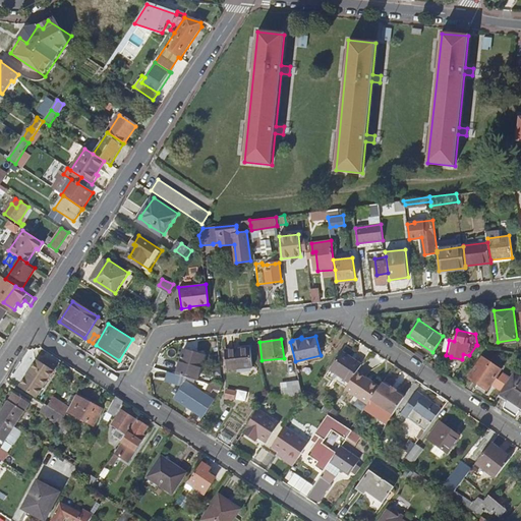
[(250,348),(225,350),(227,370),(252,367),(250,348)]
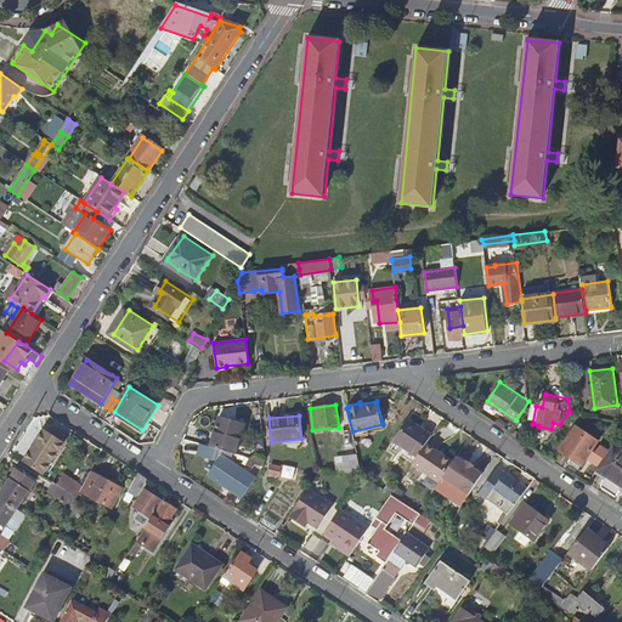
[(219,418),(211,447),(233,454),(235,454),(243,424),(219,418)]
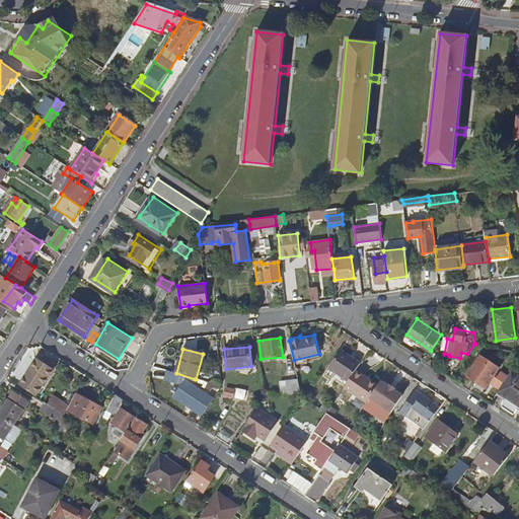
[(328,367),(330,369),(327,374),(344,386),(355,370),(360,362),(342,350),(328,367)]
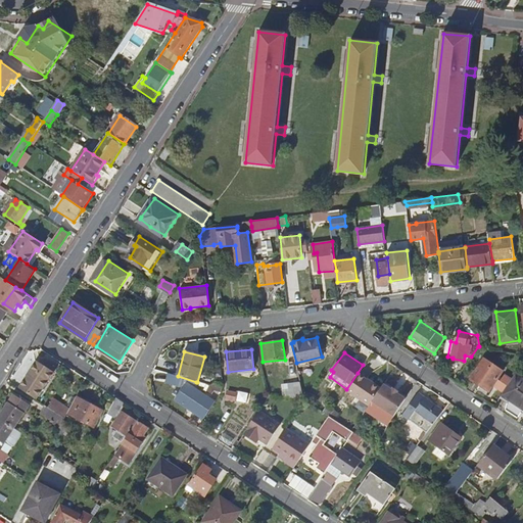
[(484,359),(470,379),(488,391),(503,370),(484,359)]
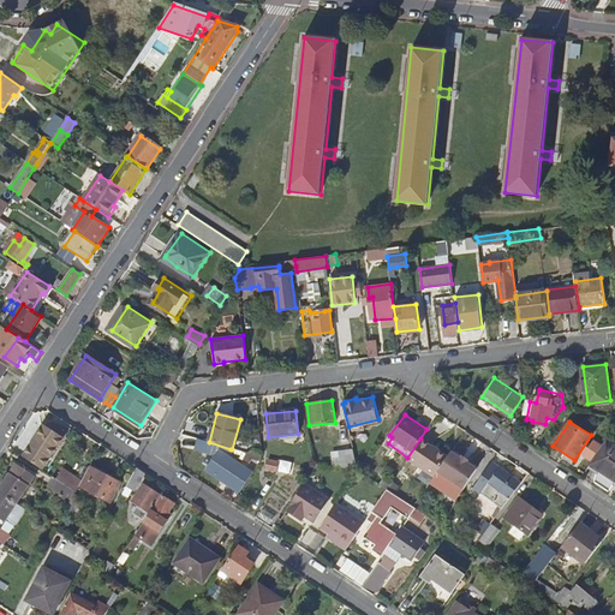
[(45,425),(23,457),(42,470),(64,439),(45,425)]
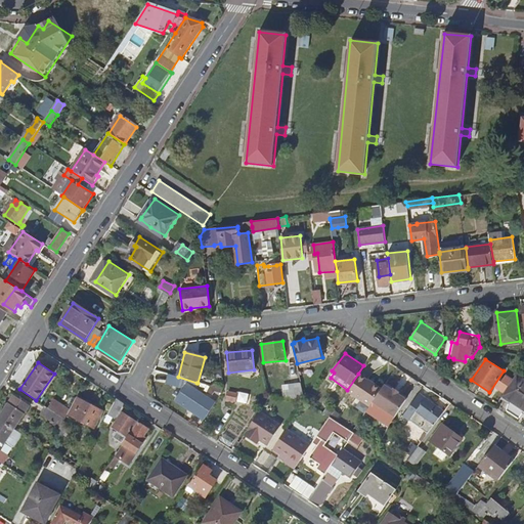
[(445,375),(455,382),(460,376),(447,370),(445,375)]
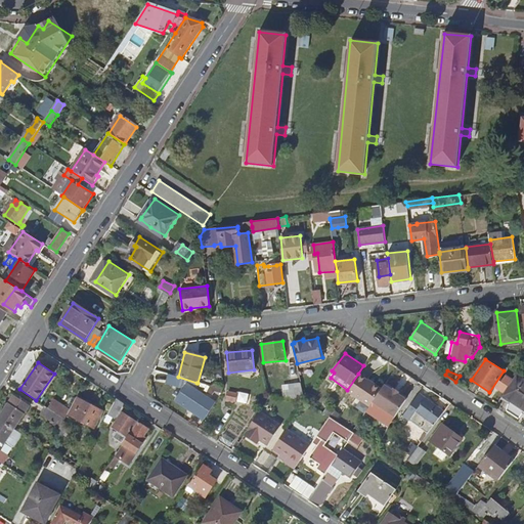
[(523,378),(516,373),(503,394),(523,408),(523,378)]
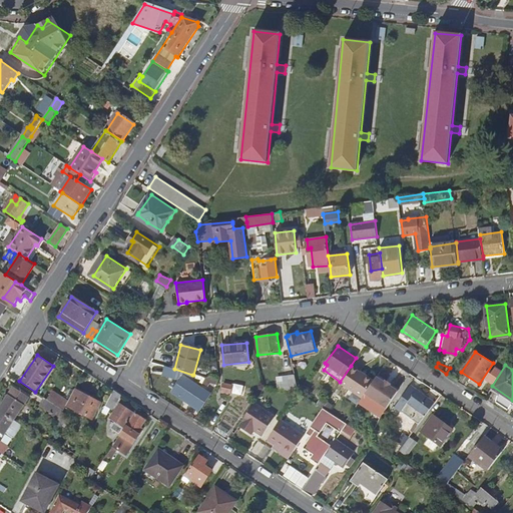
[(365,393),(373,381),(351,366),(340,382),(361,397),(365,393)]
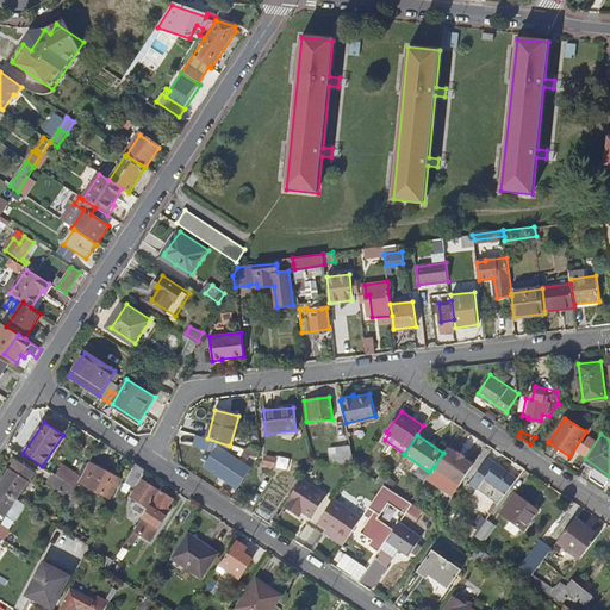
[(204,437),(203,447),(215,450),(217,447),(226,453),(229,446),(207,439),(204,437)]
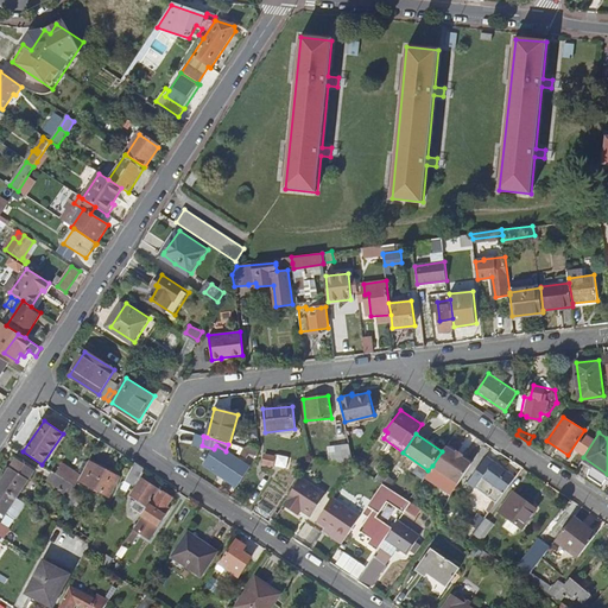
[(457,481),(470,463),(460,455),(456,453),(457,450),(447,443),(442,451),(432,466),(428,470),(426,474),(451,491),(457,481)]
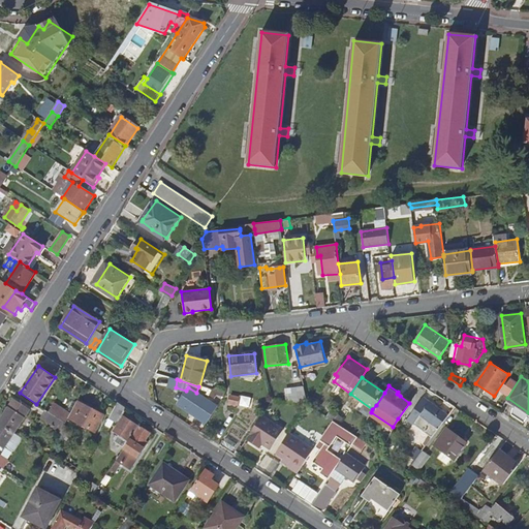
[(292,389),(297,403),(307,404),(308,404),(304,386),(292,389)]
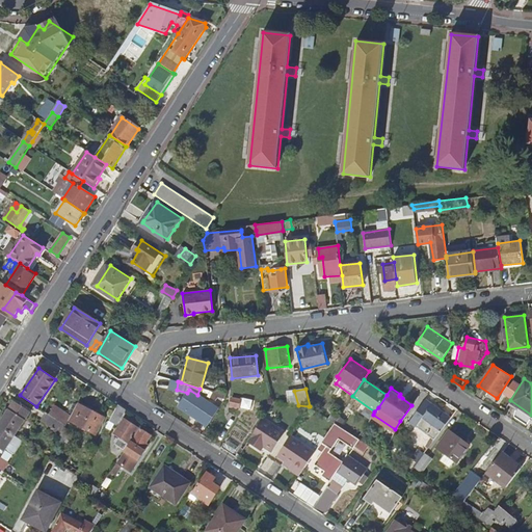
[(187,393),(179,406),(203,423),(214,406),(197,395),(189,390),(187,393)]
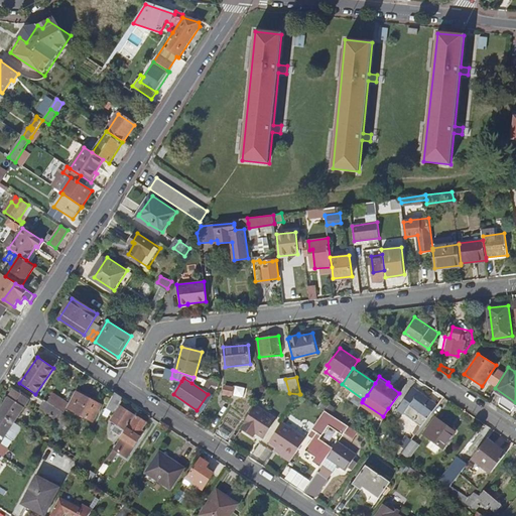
[(213,378),(211,384),(219,386),(221,380),(213,378)]
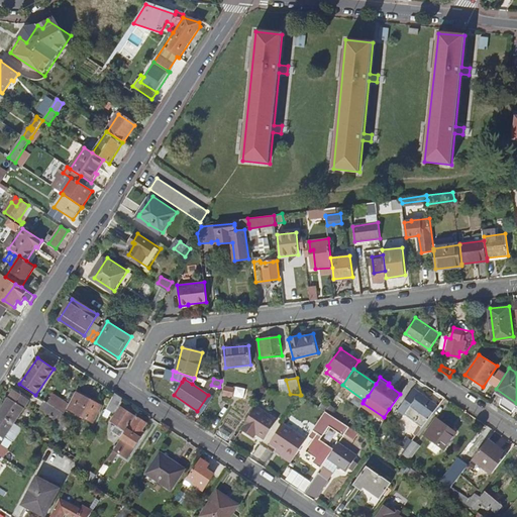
[(253,390),(235,387),(235,389),(225,387),(224,394),(233,396),(233,395),(252,398),(253,390)]
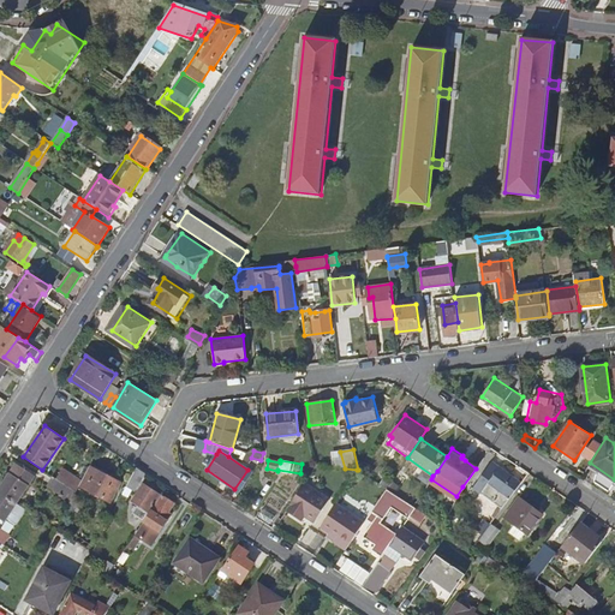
[(479,491),(481,493),(501,508),(520,483),(499,466),(499,467),(491,461),(473,487),(479,491)]
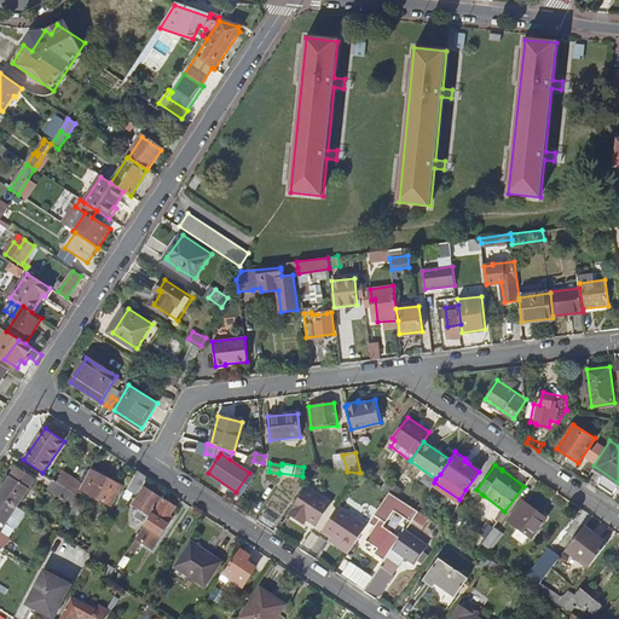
[(17,468),(0,492),(0,495),(18,507),(35,480),(17,468)]
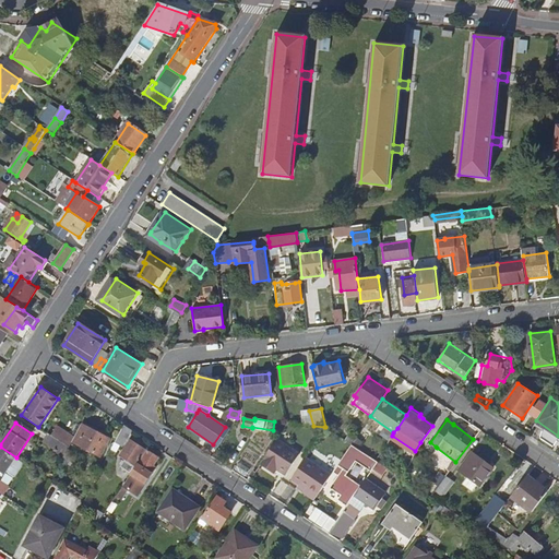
[(109,439),(82,425),(74,438),(72,442),(81,447),(80,449),(86,452),(87,450),(100,456),(109,439)]
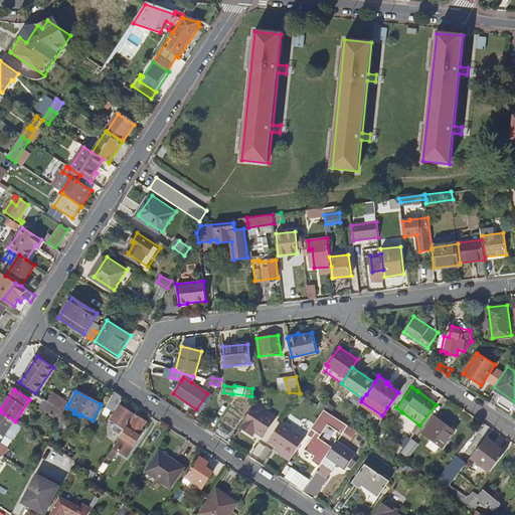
[(114,391),(106,408),(112,411),(122,396),(114,391)]
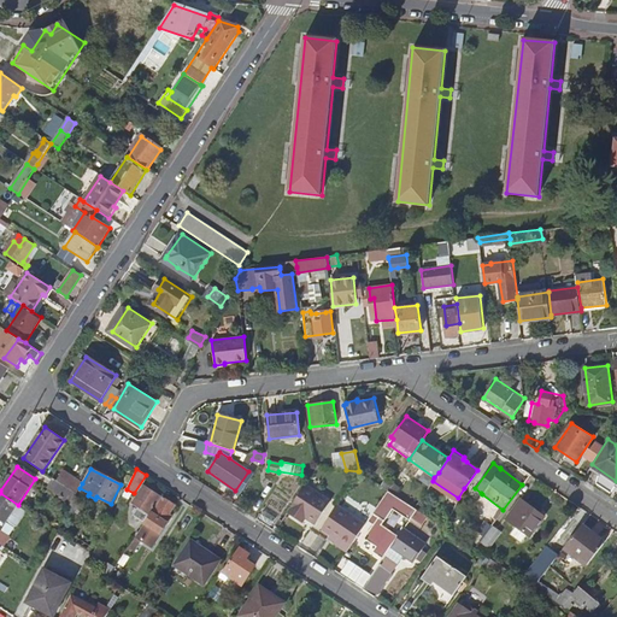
[(80,488),(82,483),(71,476),(65,472),(59,482),(77,494),(80,488)]
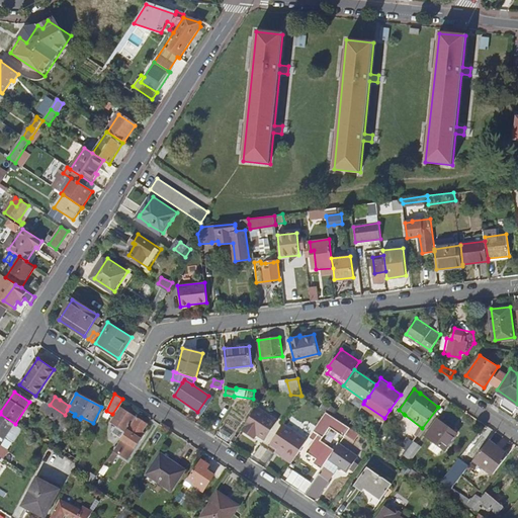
[(60,423),(65,415),(50,405),(47,403),(42,410),(53,417),(52,418),(60,423)]
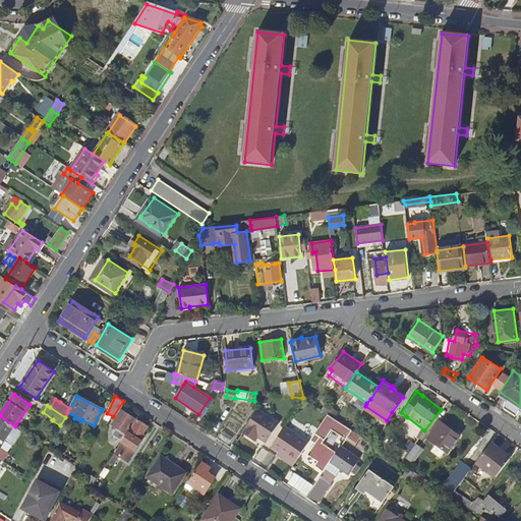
[(257,409),(242,432),(252,440),(254,436),(272,447),(284,427),(257,409)]
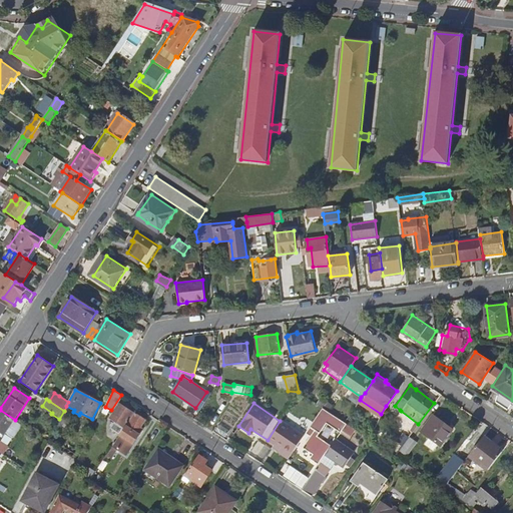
[(119,405),(110,419),(123,427),(132,414),(119,405)]
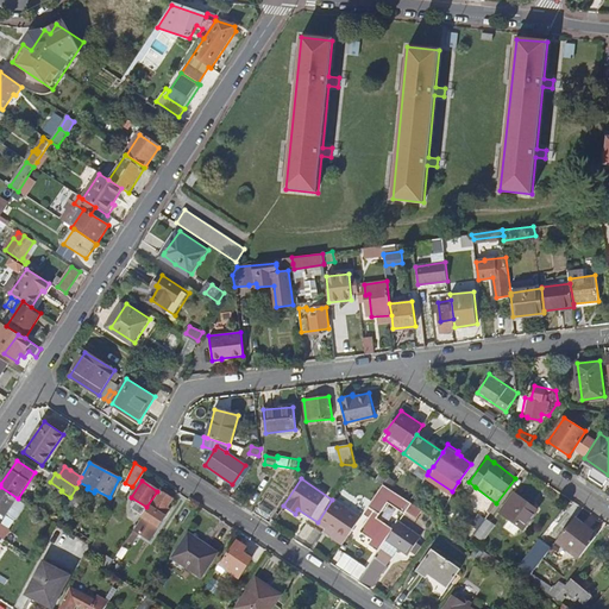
[(388,502),(405,513),(412,503),(382,484),(364,510),(371,514),(362,528),(374,537),(371,541),(381,548),(387,539),(395,526),(378,515),(388,502)]
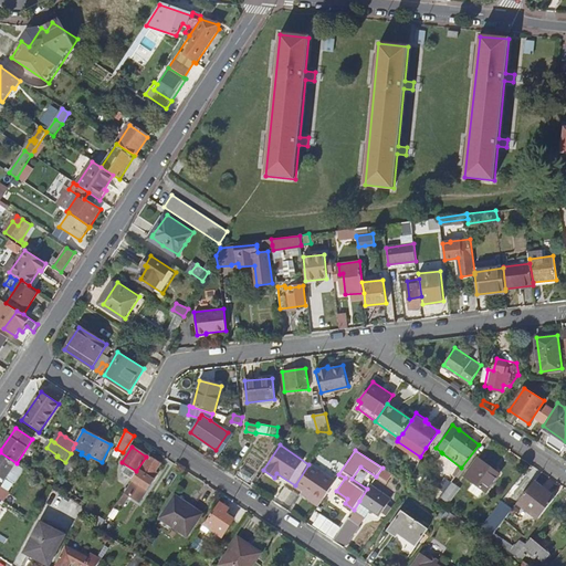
[(0,452),(0,477),(6,480),(7,478),(16,483),(25,470),(17,463),(0,452)]
